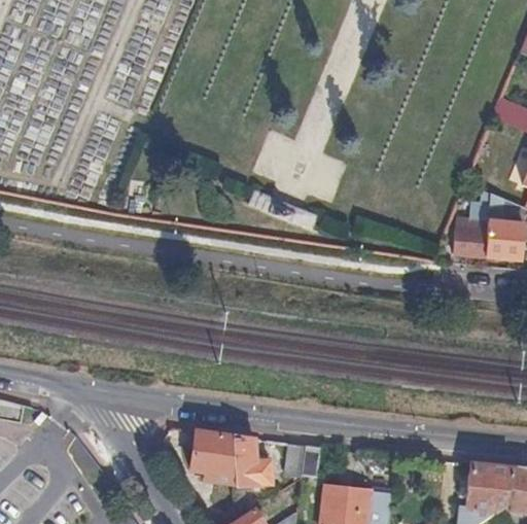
[(526,108),(500,98),(493,116),(526,131),(526,108)]
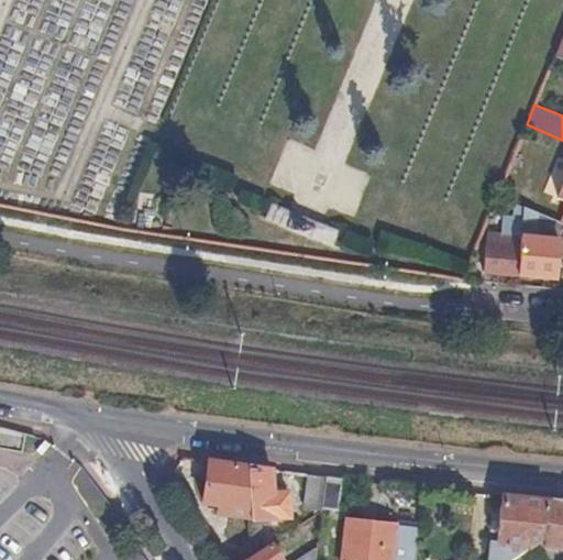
[(523,207),(511,201),(510,217),(523,219),(523,207)]
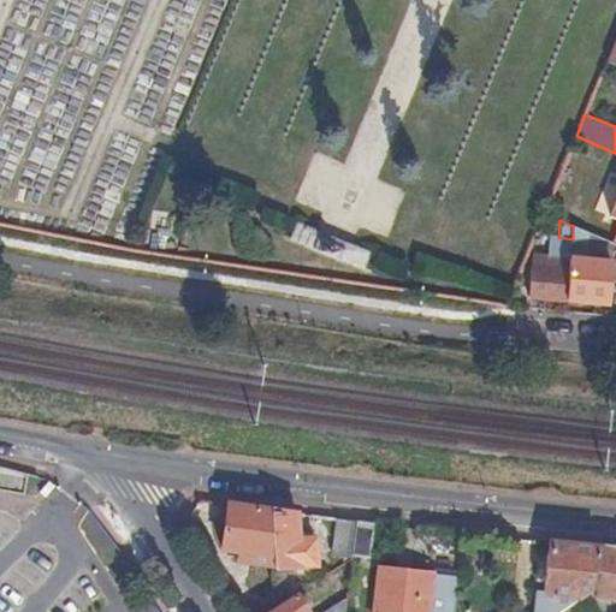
[(365,267),(372,251),(296,221),(290,238),(365,267)]
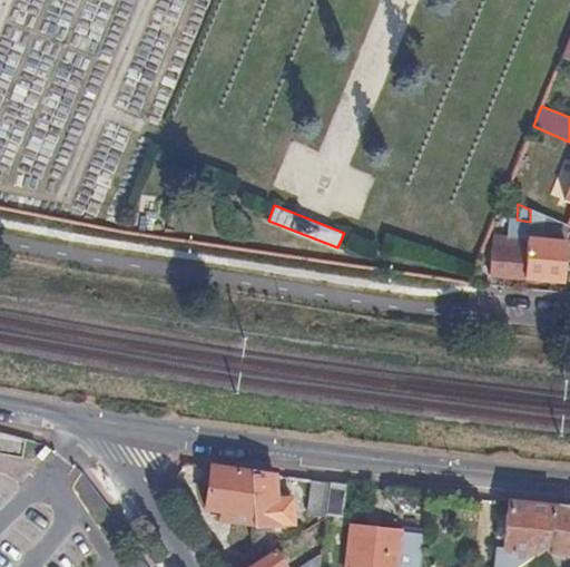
[(529,235),(524,276),(561,279),(564,244),(569,245),(569,244),(569,225),(566,224),(544,215),(543,234),(544,234),(544,241),(536,241),(536,235),(529,235)]
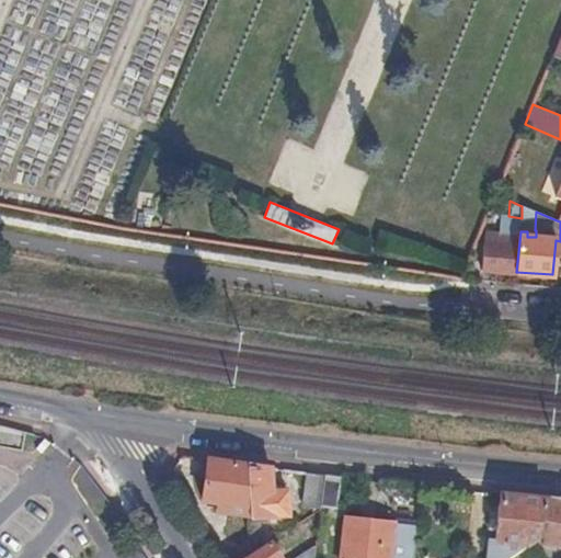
[(482,269),(516,272),(521,231),(522,218),(508,216),(501,215),(500,234),(491,232),(490,245),(483,243),(482,269)]
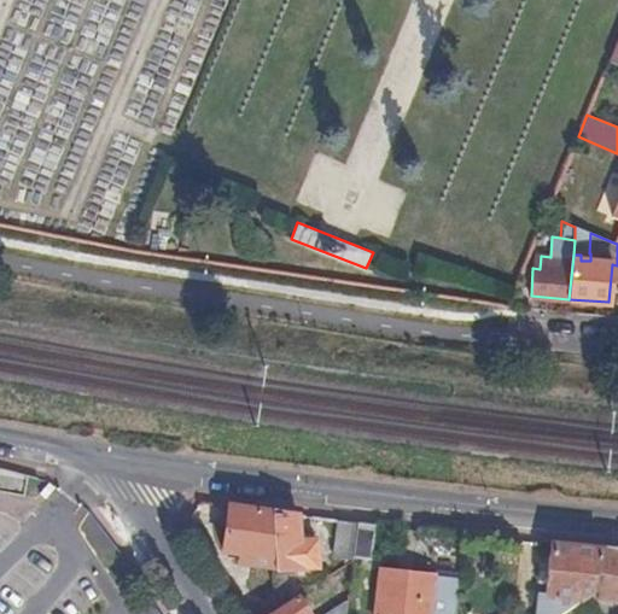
[(275,555),(272,509),(228,503),(225,550),(275,555)]
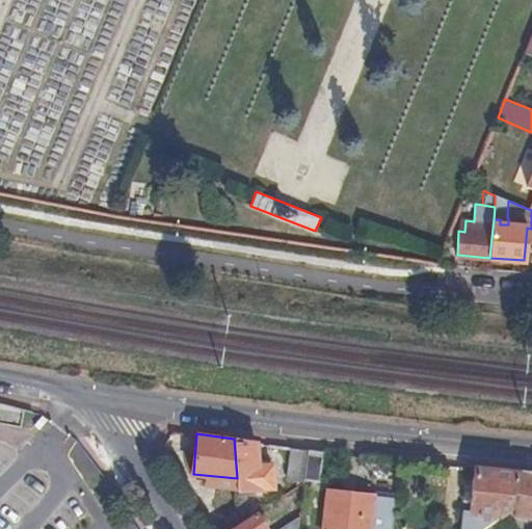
[(257,465),(256,442),(234,439),(237,478),(240,523),(254,513),(253,488),(272,487),(270,464),(257,465)]
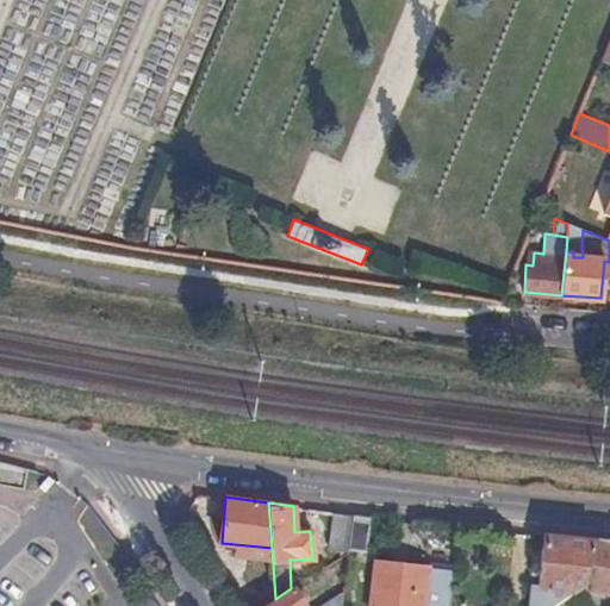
[(349,550),(350,547),(354,513),(335,510),(330,548),(349,550)]
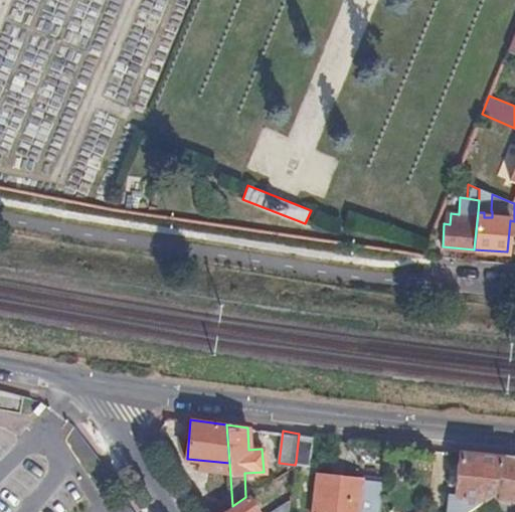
[(310,464),(313,436),(299,434),(296,462),(310,464)]
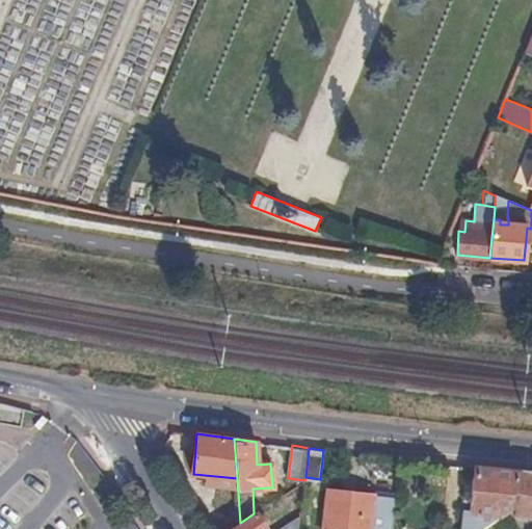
[(463,528),(480,528),(509,511),(520,470),(475,466),(471,509),(466,509),(463,528)]
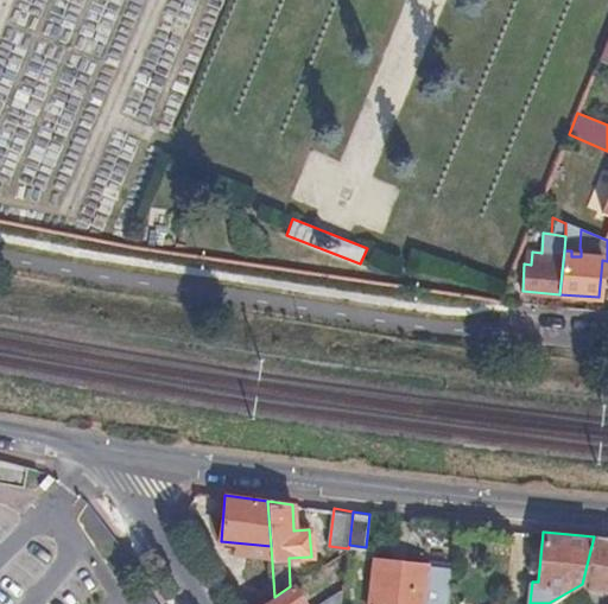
[(607,587),(607,538),(594,536),(582,584),(607,587)]
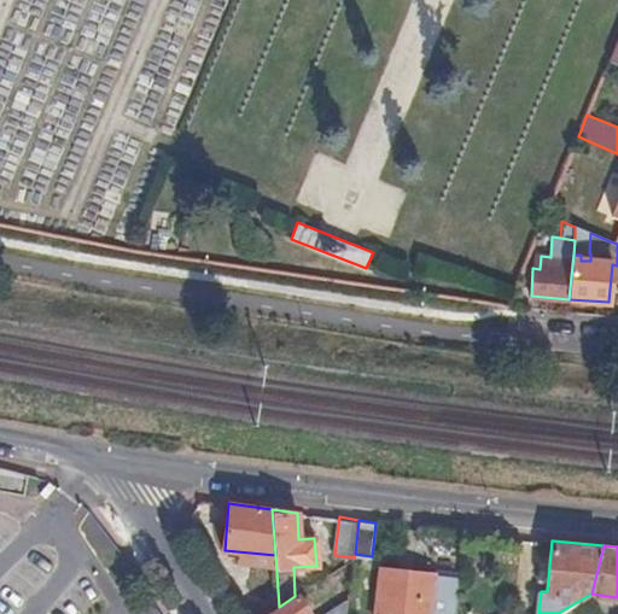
[(456,613),(461,576),(383,566),(375,613),(456,613)]
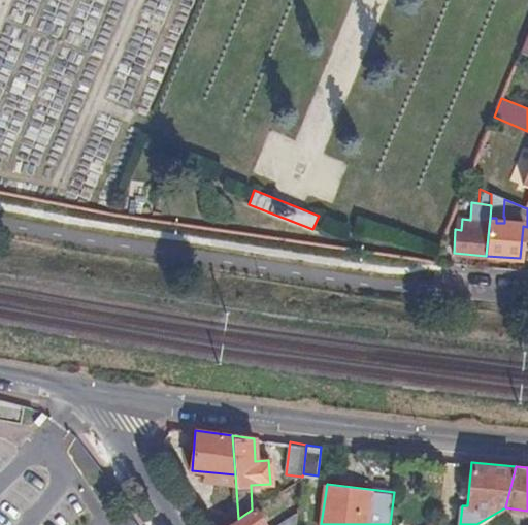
[(265,524),(255,509),(252,510),(238,519),(228,524),(265,524)]
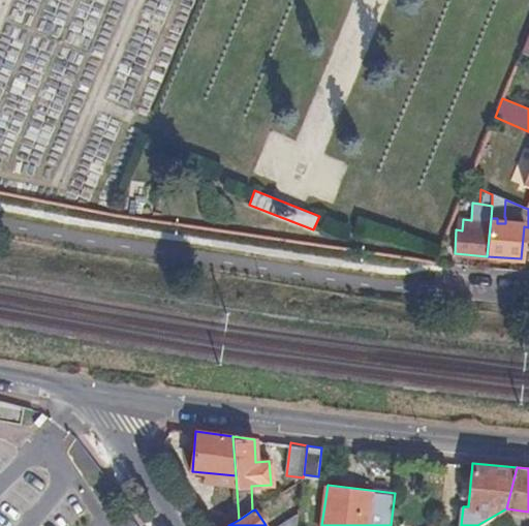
[(297,525),(286,514),(271,525),(297,525)]
